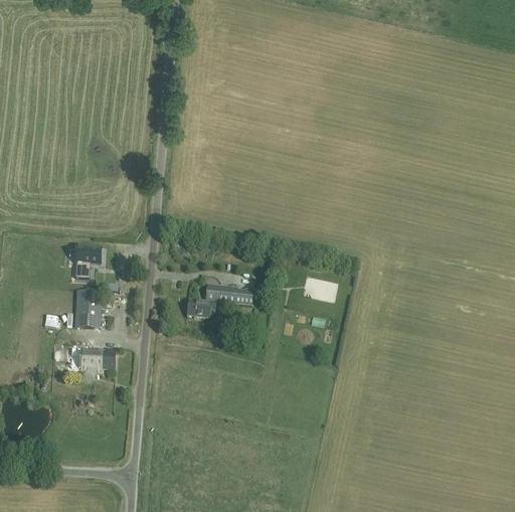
[(76,262),(75,277),(90,278),(91,266),(90,266),(90,263),(101,263),(102,246),(77,245),(76,262)]
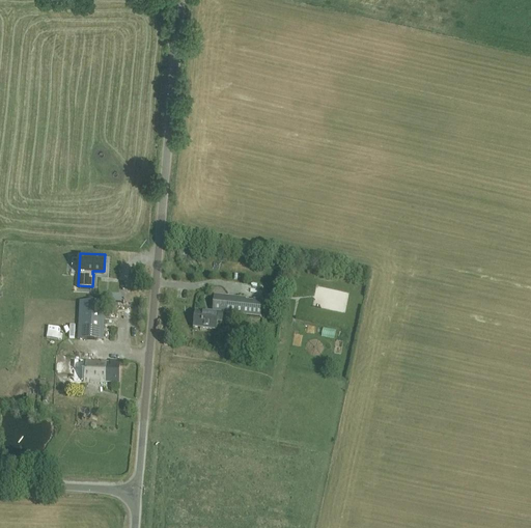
[(259,313),(261,297),(215,292),(212,311),(195,309),(193,324),(215,326),(216,317),(222,318),(223,309),(259,313)]
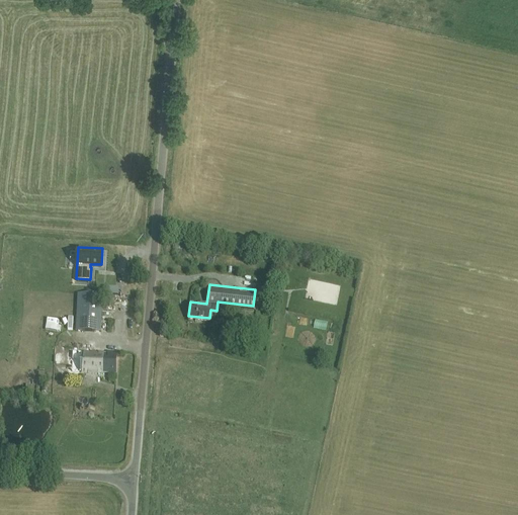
[(78,291),(76,327),(100,328),(101,292),(78,291)]
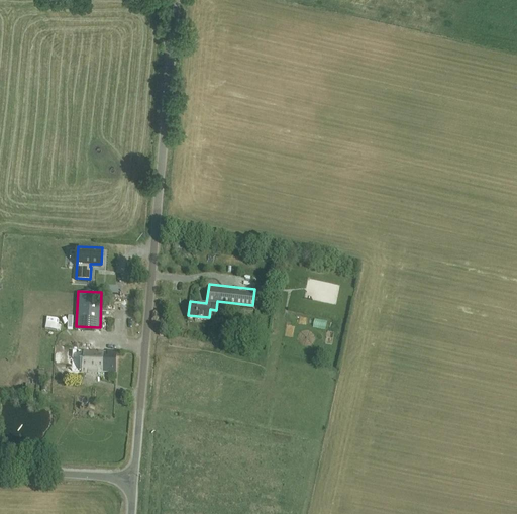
[(250,340),(252,333),(246,332),(246,333),(237,332),(237,337),(250,340)]
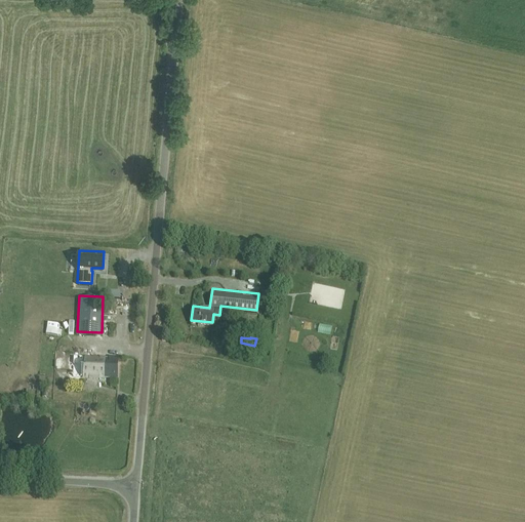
[(82,354),(81,373),(117,374),(118,354),(109,353),(109,355),(82,354)]
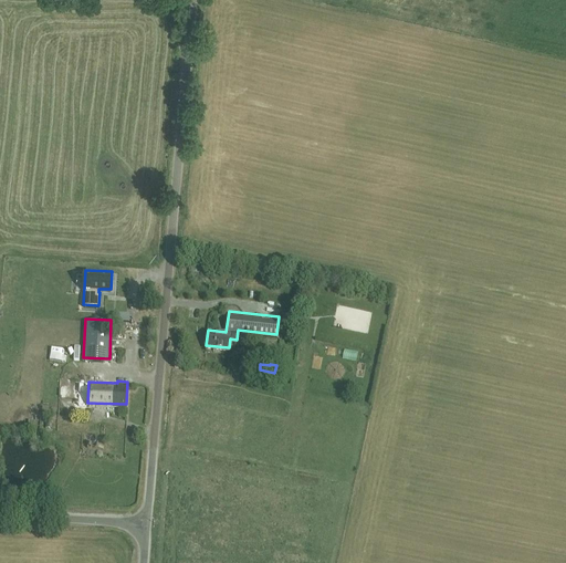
All buildings are outlined.
